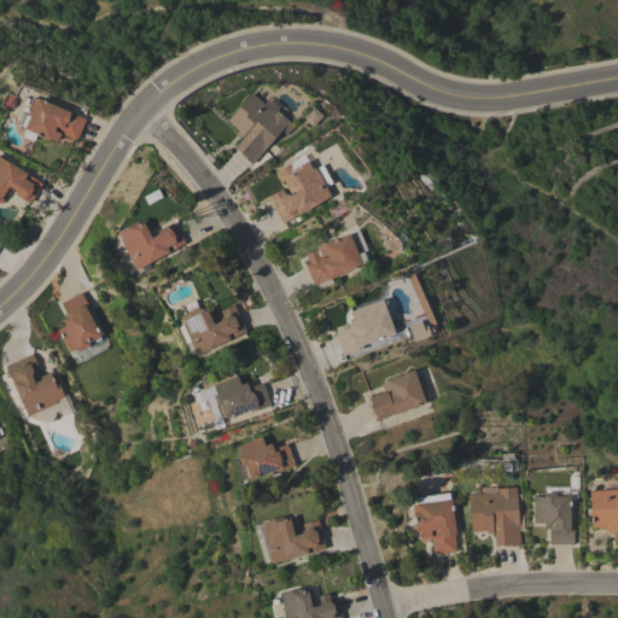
[(273,111),(275,109),(295,126),(286,135),(281,130),(252,164),(239,153),(240,152),(234,147),(243,138),(237,133),(239,130),(227,121),(251,93),(273,111)]
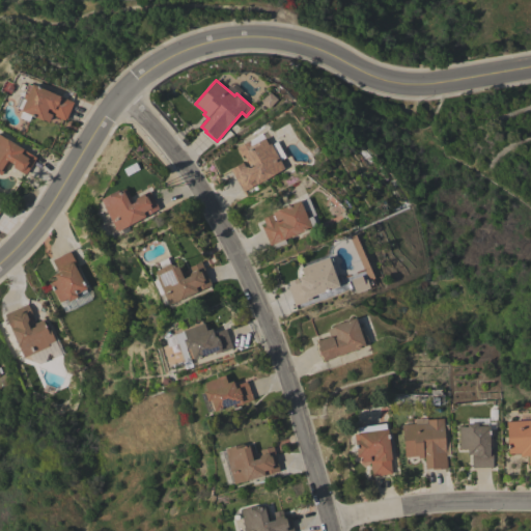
[(21,111),(21,110),(16,108),(20,98),(25,100),(28,93),(25,91),(28,85),(31,86),(32,84),(74,102),(65,120),(52,114),(49,121),(43,119),(43,120),(21,111)]
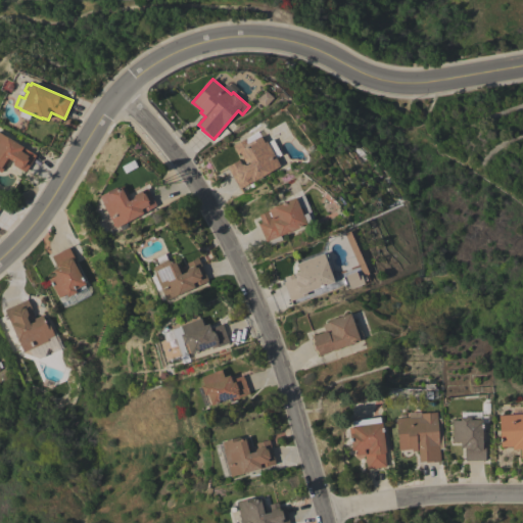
[(260,136),(262,136),(266,142),(267,141),(280,167),(239,189),(227,167),(239,159),(241,163),(244,162),(239,153),(237,154),(233,146),(257,130),(260,136)]
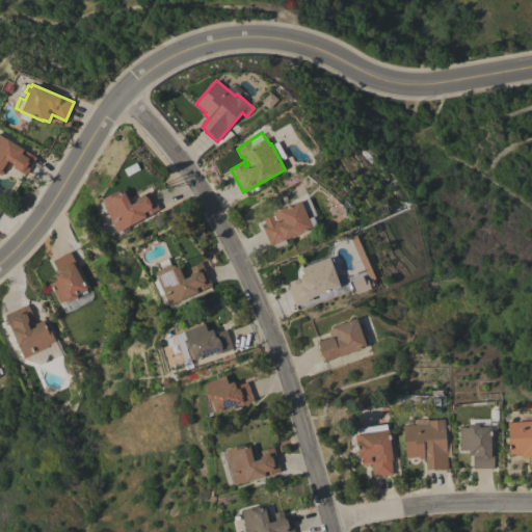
[(0,135),(6,139),(7,139),(36,158),(25,176),(14,168),(12,164),(9,162),(1,176),(0,175),(0,135)]
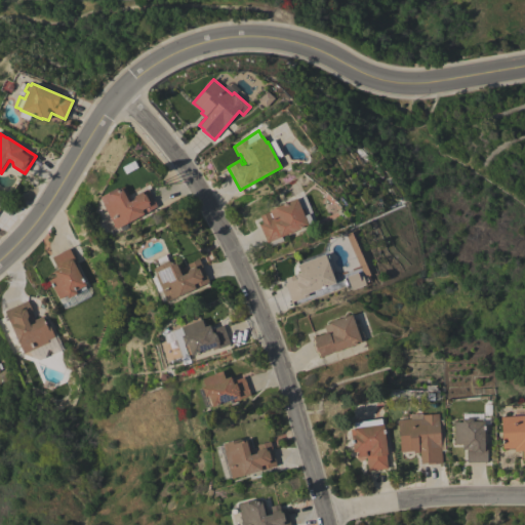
[(157,206),(126,224),(128,228),(122,231),(120,227),(116,230),(102,204),(104,203),(99,197),(117,187),(119,189),(121,188),(121,189),(123,188),(130,201),(133,199),(134,195),(142,192),(148,189),(157,206)]
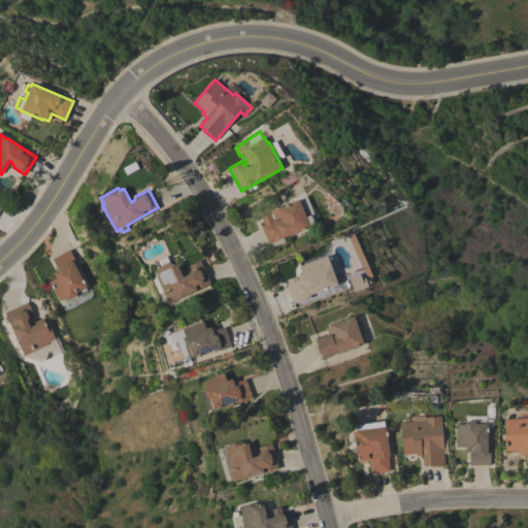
[(317,222),(312,224),(312,223),(309,225),(309,226),(283,237),(285,242),(273,246),(271,242),(268,244),(260,226),(263,224),(261,218),(270,212),(270,211),(274,209),(274,208),(297,199),(298,200),(306,197),(317,222)]
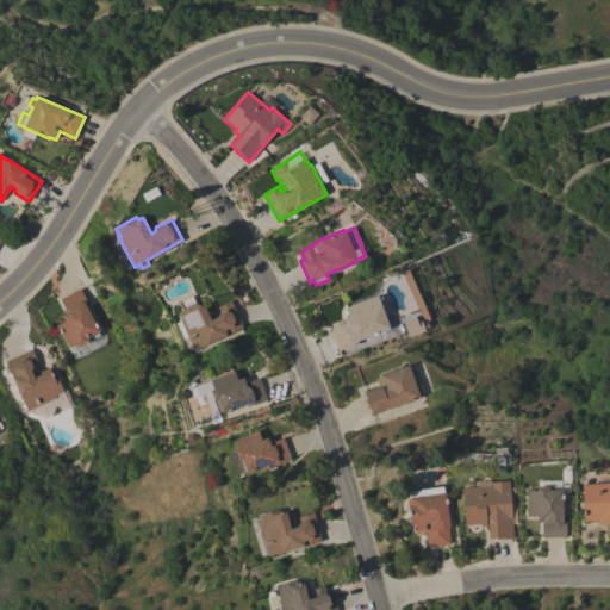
[(80,288),(91,307),(87,309),(99,331),(98,332),(100,336),(79,347),(76,343),(68,348),(56,325),(64,321),(61,315),(67,312),(60,299),(80,288)]
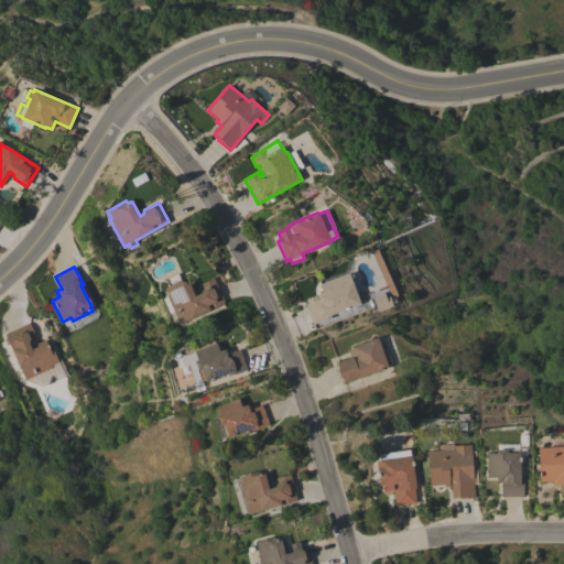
[(225,303),(179,324),(173,312),(169,314),(162,299),(167,296),(164,289),(165,289),(165,288),(171,284),(167,278),(177,273),(181,280),(184,282),(191,280),(197,294),(201,293),(202,290),(204,289),(201,283),(214,278),(225,303)]
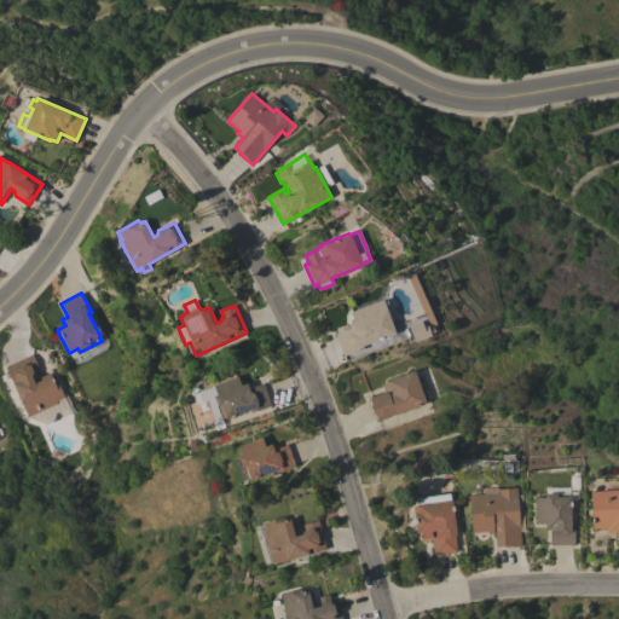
[(374,304),(377,312),(381,311),(389,334),(387,335),(387,336),(363,346),(363,348),(342,356),(335,335),(337,334),(335,328),(347,324),(347,323),(353,320),(351,312),(374,304)]
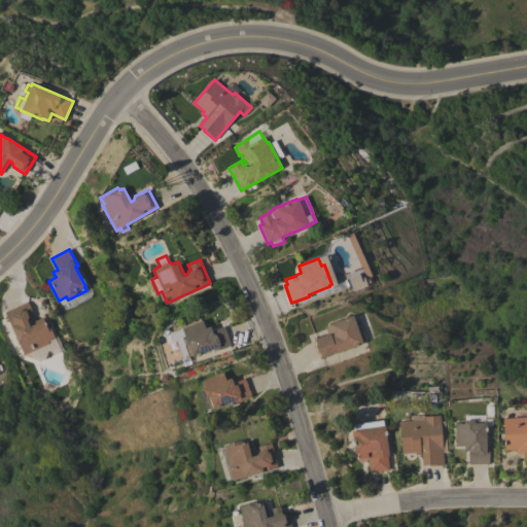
[(358,273),(360,279),(364,277),(367,285),(348,292),(343,279),(358,273)]
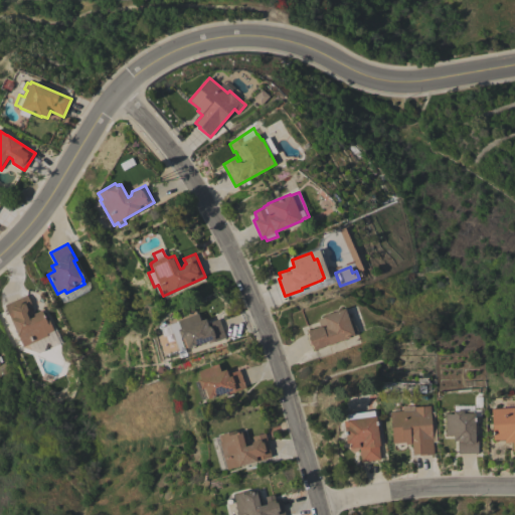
[(27,295),(32,306),(27,309),(26,313),(28,316),(42,310),(44,316),(47,317),(53,330),(46,333),(47,336),(22,347),(4,305),(27,295)]
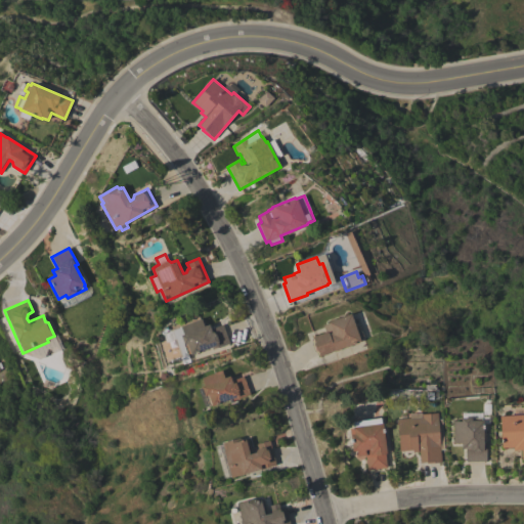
[(317,351),(315,351),(312,343),(313,342),(312,337),(325,332),(322,325),(328,323),(328,322),(350,313),(354,324),(355,324),(357,325),(359,330),(357,333),(361,332),(363,338),(359,340),(360,341),(319,356),(317,351)]
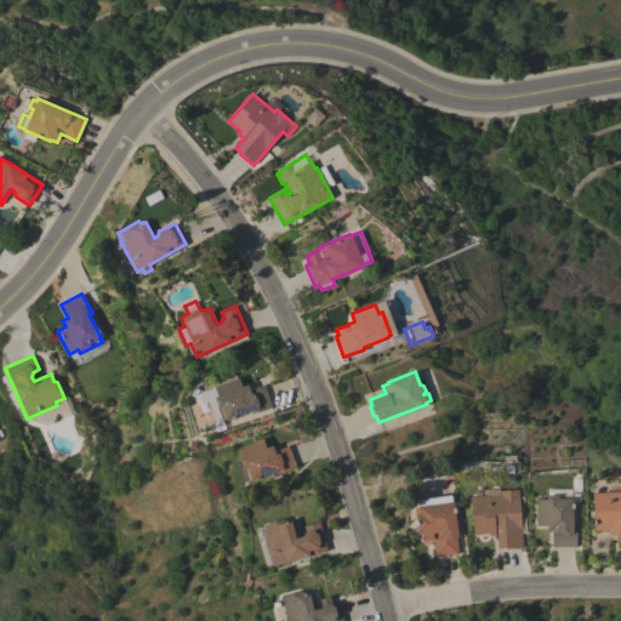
[(238,377),(241,387),(248,385),(251,394),(252,393),(251,389),(263,385),(272,408),(251,415),(250,411),(226,421),(226,419),(222,421),(216,406),(217,406),(214,397),(217,396),(214,387),(238,377)]
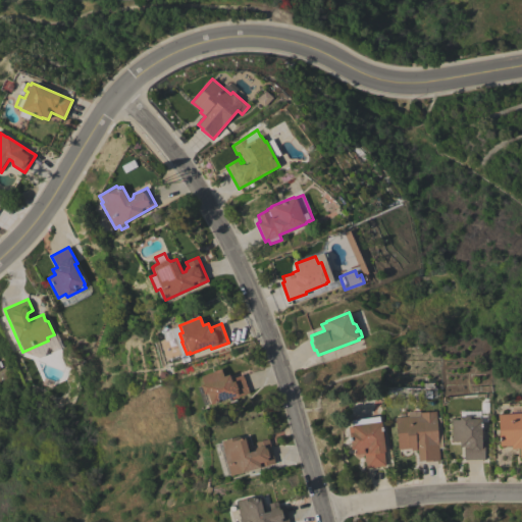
[(220,368),(223,376),(228,374),(230,379),(243,374),(249,393),(232,399),(231,397),(211,405),(210,404),(208,404),(204,394),(204,395),(200,385),(203,383),(200,376),(220,368)]
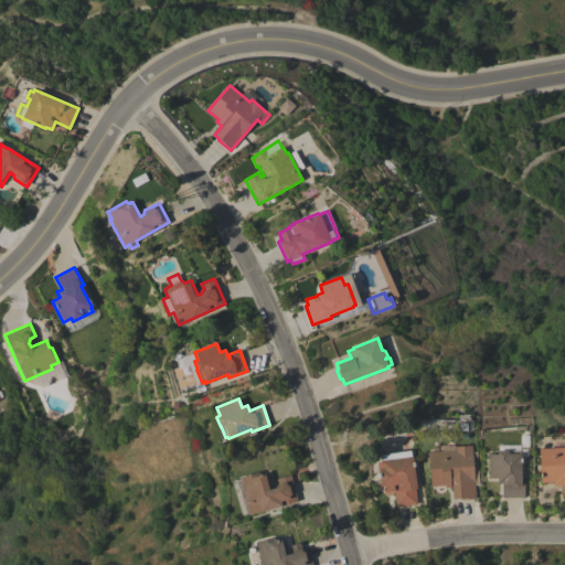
[(441,451),(440,446),(454,445),(455,447),(471,446),(472,451),(477,451),(479,484),(475,484),(476,499),(460,500),(460,499),(452,499),(451,488),(445,488),(445,484),(429,486),(427,451),(441,451)]
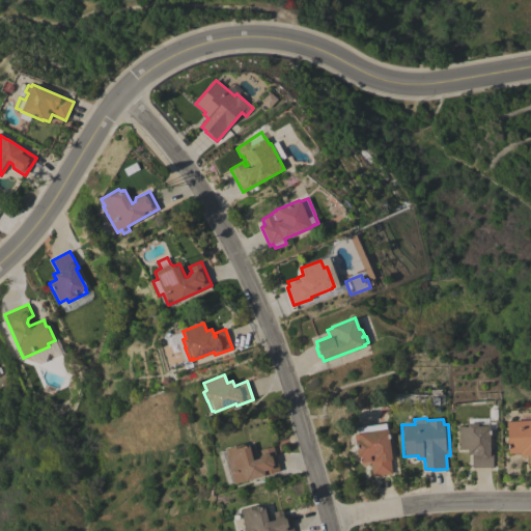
[(530,420),(530,466),(529,466),(529,456),(521,456),(521,453),(508,453),(506,422),(530,420)]
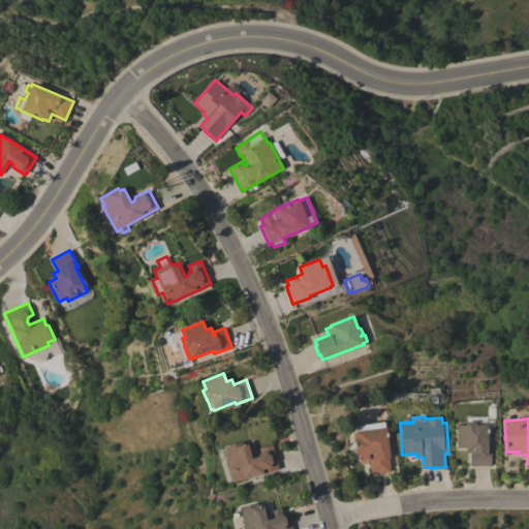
[(383,422),(391,472),(370,474),(368,460),(361,461),(360,455),(355,456),(352,433),(355,432),(354,426),(383,422)]
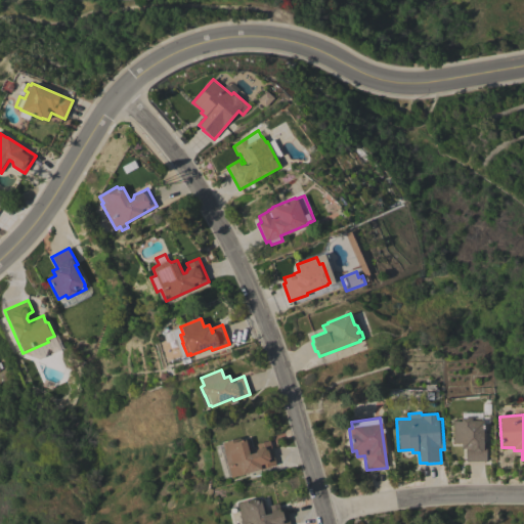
[(452,421),(461,421),(461,418),(481,418),(481,421),(483,421),(483,442),(486,442),(486,461),(467,462),(466,449),(461,449),(461,443),(453,443),(452,421)]
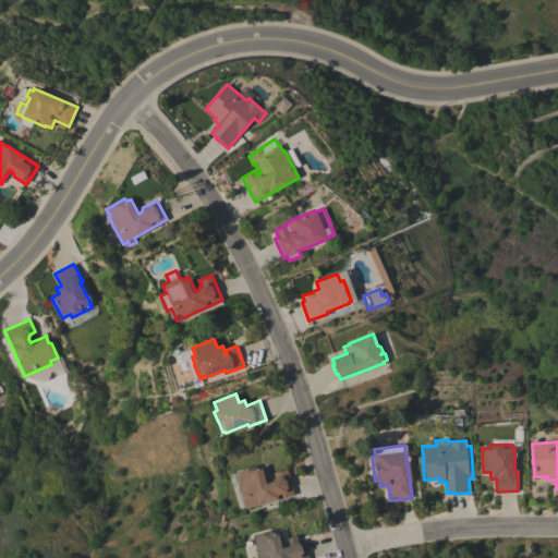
[(238,480),(239,480),(237,472),(254,466),(258,469),(264,468),(268,483),(270,482),(273,478),(274,478),(273,473),(287,469),(294,495),(246,509),(238,480)]
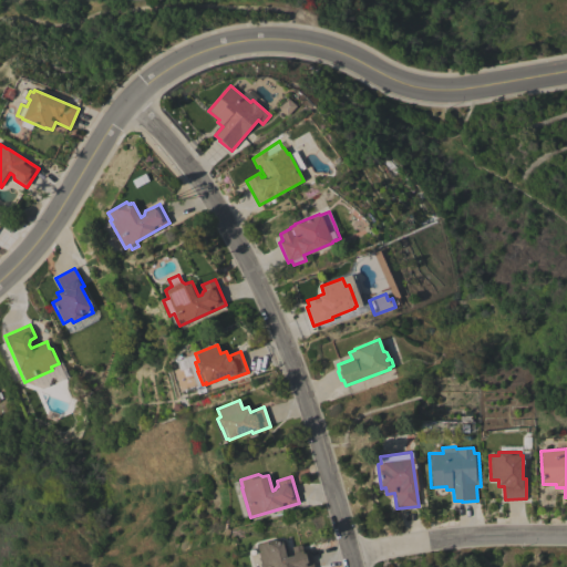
[(260,552),(258,544),(275,539),(278,542),(285,540),(289,556),(291,556),(294,553),(291,547),(301,545),(302,550),(309,548),(313,566),(260,566),(257,553),(260,552)]
